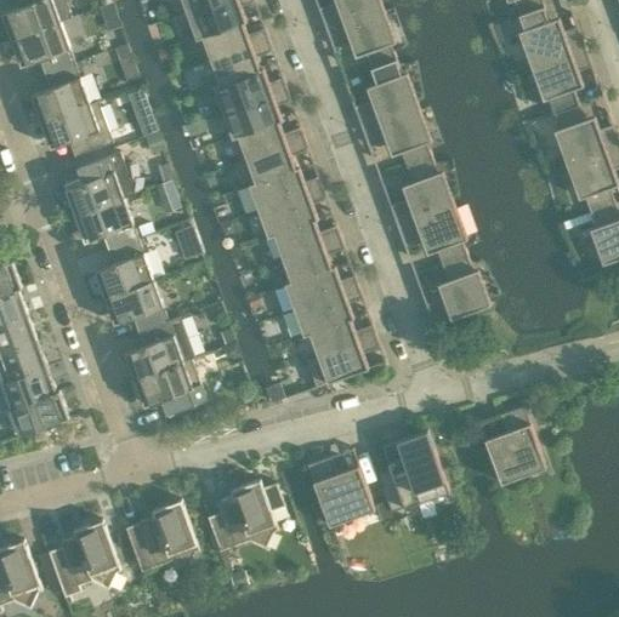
[(15,0),(18,7),(0,15),(10,41),(58,23),(69,20),(62,0),(15,0)]
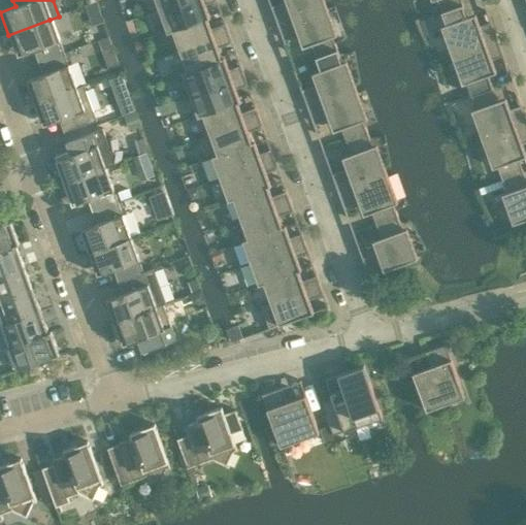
[(153,0),(158,13),(192,1),(194,0),(153,0)]
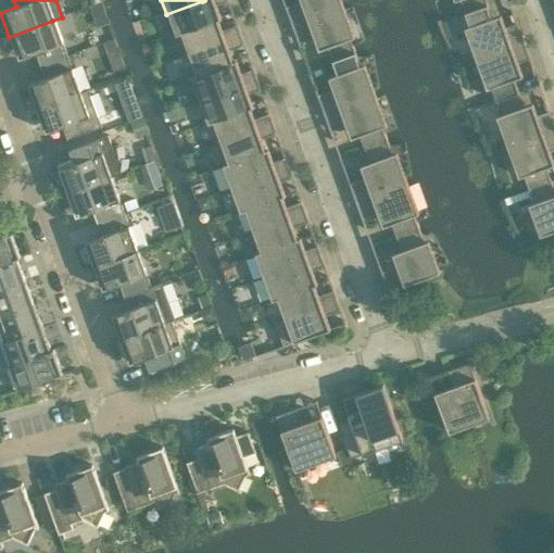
[(204,0),(202,1),(166,14),(174,35),(179,33),(179,34),(216,21),(212,9),(227,3),(225,0),(204,0)]
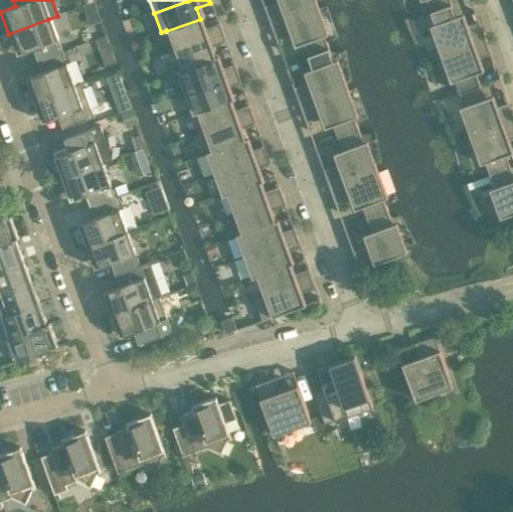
[(277,0),(278,3),(263,8),(269,25),(292,17),(316,8),(313,0),(277,0)]
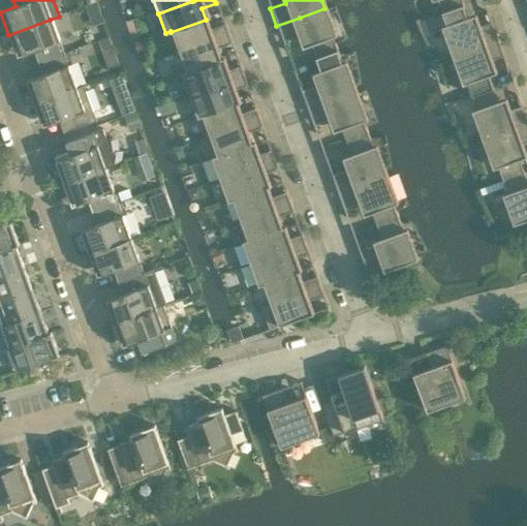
[(430,0),(431,2),(435,1),(440,14),(462,6),(459,0),(430,0)]
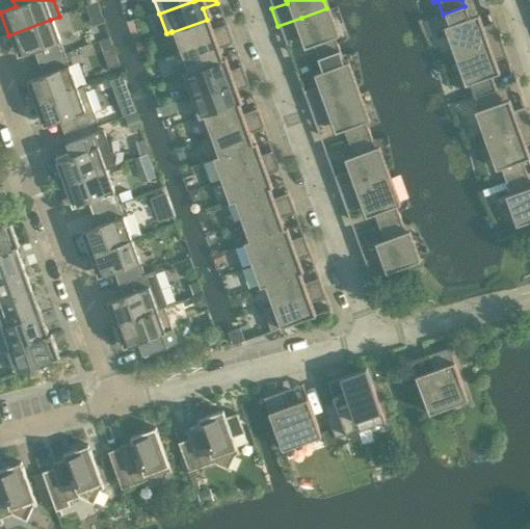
[(444,29),(454,58),(499,42),(493,24),(481,28),(477,17),(470,20),(465,6),(443,15),(448,27),(444,29)]
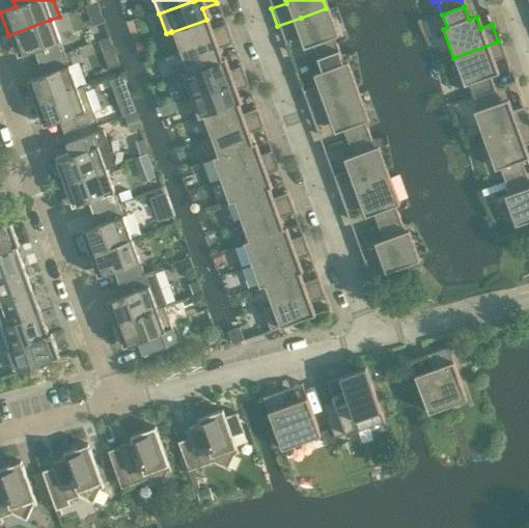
[(301,18),(277,26),(283,44),(299,37),(303,49),(310,46),(315,59),(337,52),(333,38),(337,37),(326,8),(301,18)]
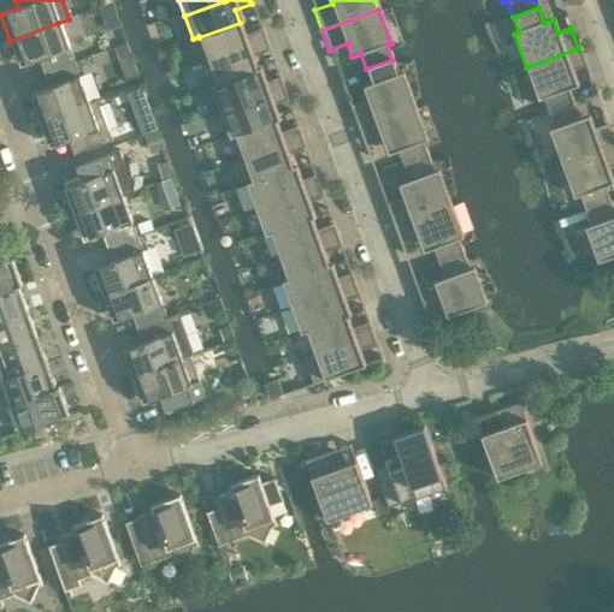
[(58,23),(10,41),(19,67),(37,61),(42,76),(74,64),(58,23)]
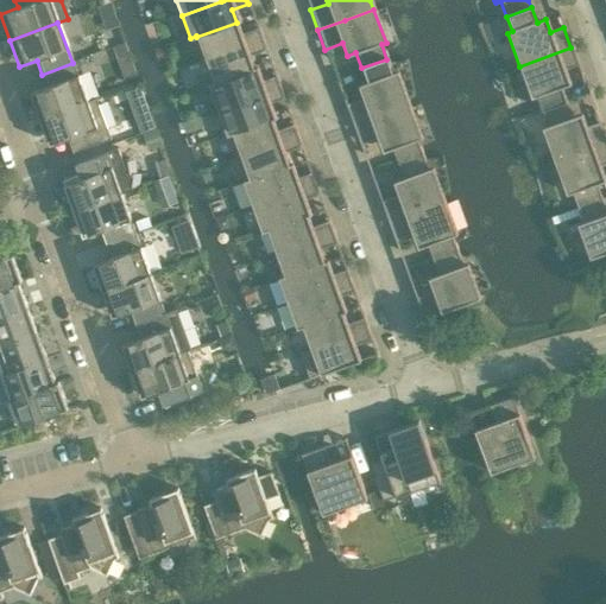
[(196,37),(204,62),(245,46),(262,40),(258,30),(241,36),(237,23),(196,37)]
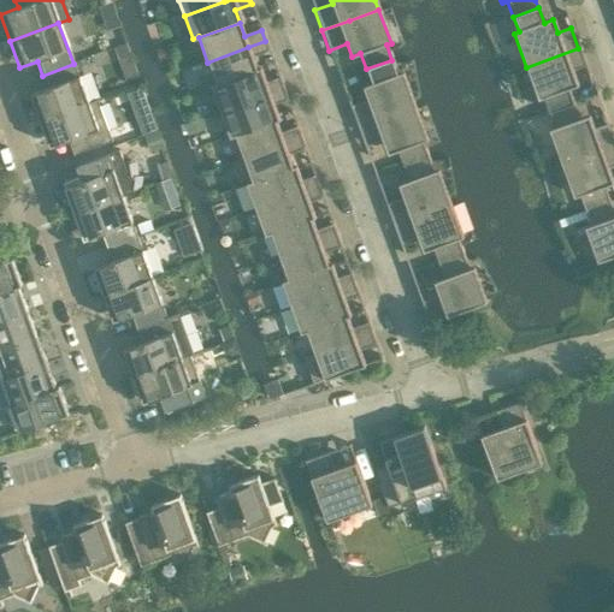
[(210,87),(211,88),(258,72),(253,59),(270,53),(265,41),(248,47),(207,63),(216,84),(210,87)]
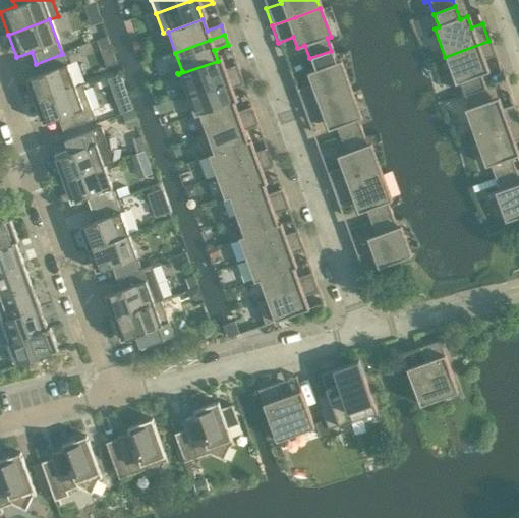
[(455,84),(459,83),(463,97),(484,89),(480,75),(487,73),(483,62),(495,58),(488,41),(445,57),(455,84)]
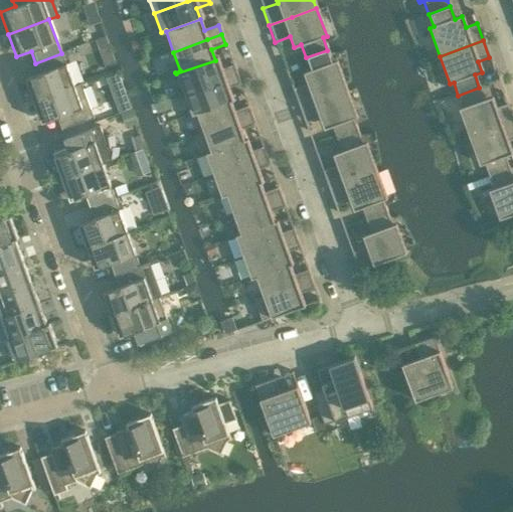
[(303,73),(307,84),(292,90),(298,107),(346,90),(336,61),(332,63),(327,50),(306,57),(311,70),(303,73)]
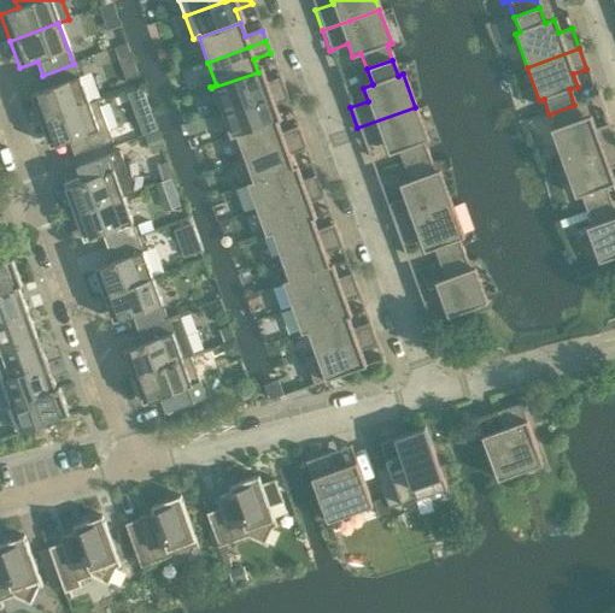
[(48,89),(30,96),(40,123),(88,105),(74,64),(42,76),(48,89)]
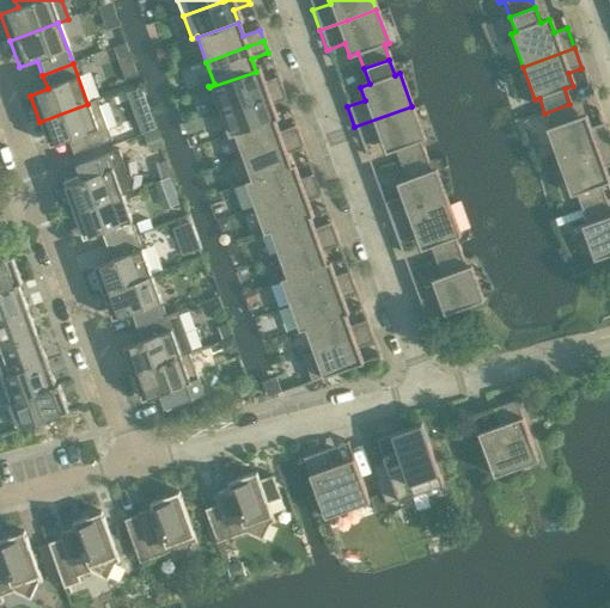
[(209,87),(218,112),(281,90),(278,79),(261,85),(256,72),(209,87)]
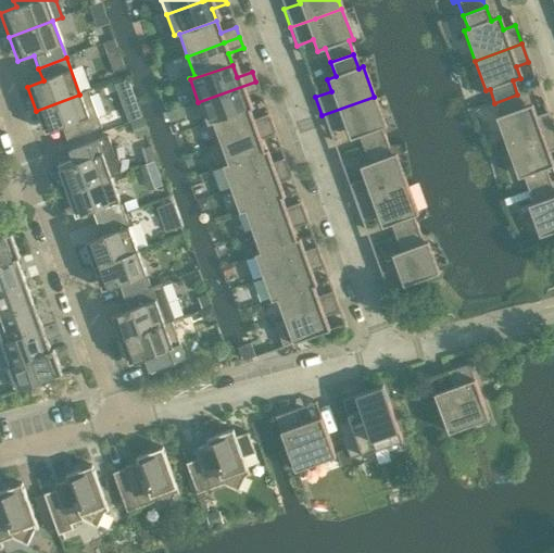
[(198,102),(206,124),(248,110),(243,98),(259,92),(255,82),(198,102)]
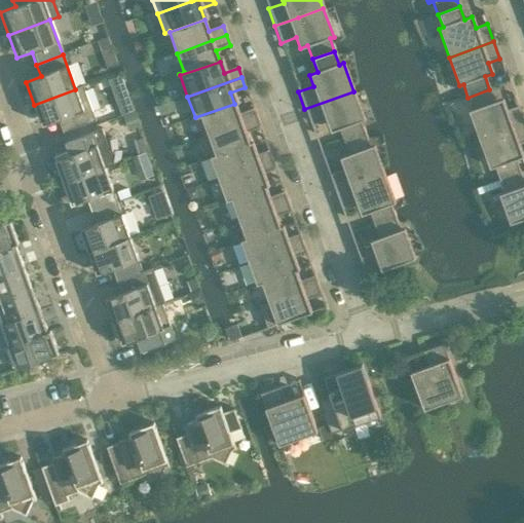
[(75,89),(34,105),(42,127),(58,121),(62,135),(95,122),(82,87),(75,89)]
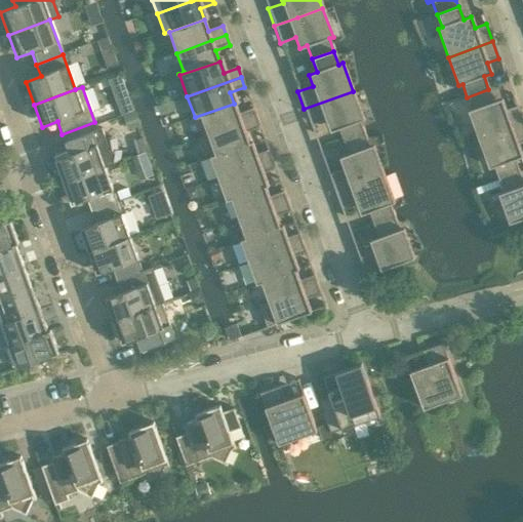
[(488,89),(467,97),(472,111),(468,112),(478,141),(522,124),(517,107),(505,112),(500,101),(493,103),(488,89)]
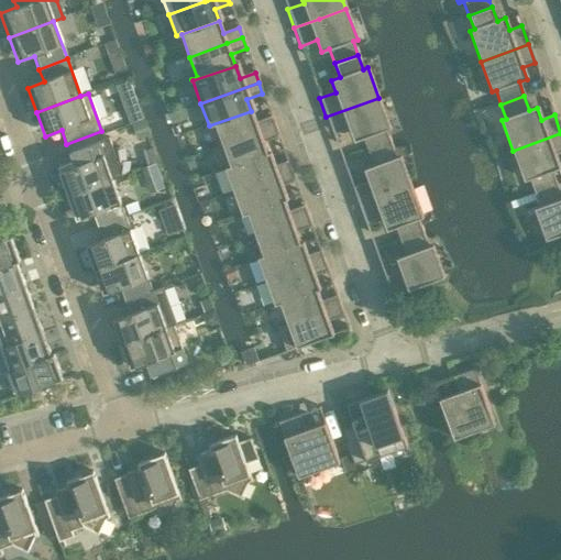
[(326,117),(332,135),(349,129),(353,141),(362,139),(366,153),(391,144),(385,130),(389,129),(378,98),(326,117)]
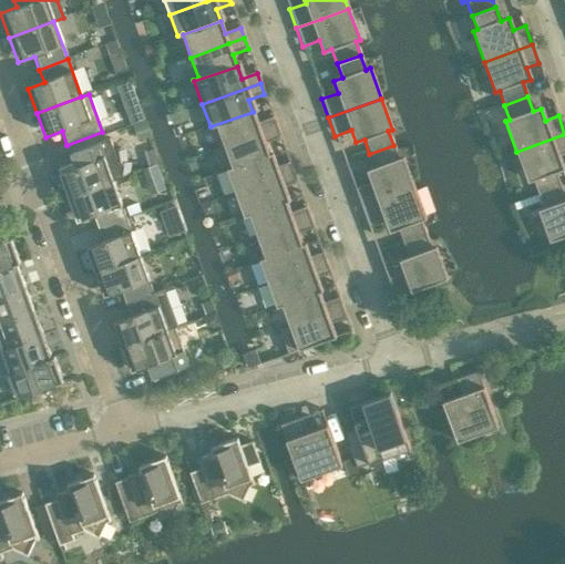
[(136,106),(123,112),(129,127),(142,122),(136,106)]
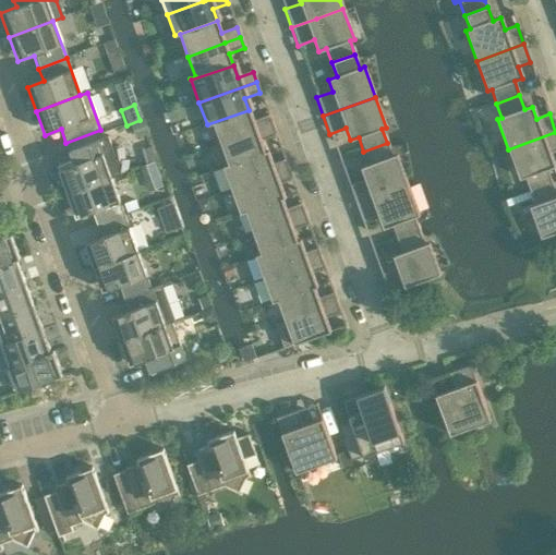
[(213,124),(220,145),(273,127),(268,117),(253,122),(249,110),(207,124),(207,127),(213,124)]
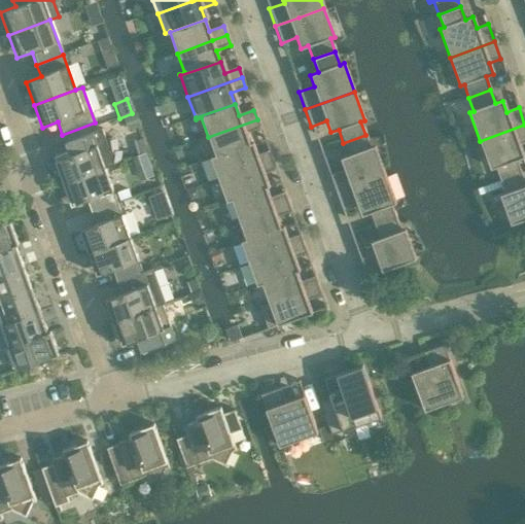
[(210,158),(210,159),(214,158),(250,145),(246,134),(260,129),(257,119),(208,137),(215,156),(210,158)]
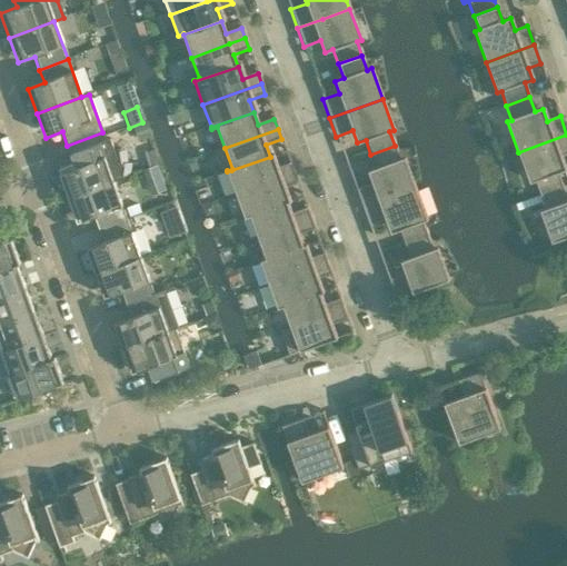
[(529,184),(534,181),(539,196),(563,188),(557,174),(566,170),(561,158),(566,156),(566,135),(518,152),(529,184)]
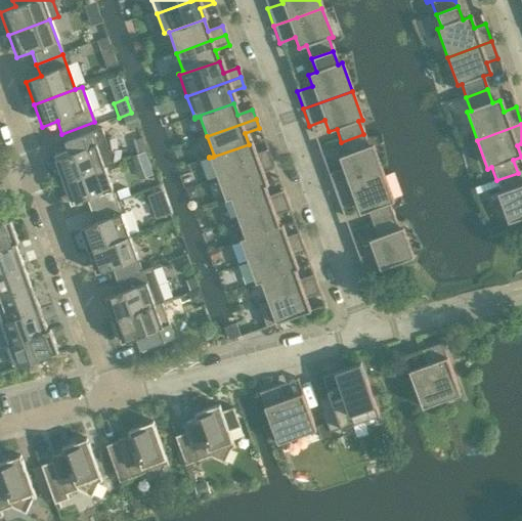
[(53,161),(61,183),(103,168),(103,169),(113,166),(99,130),(64,142),(69,155),(53,161)]
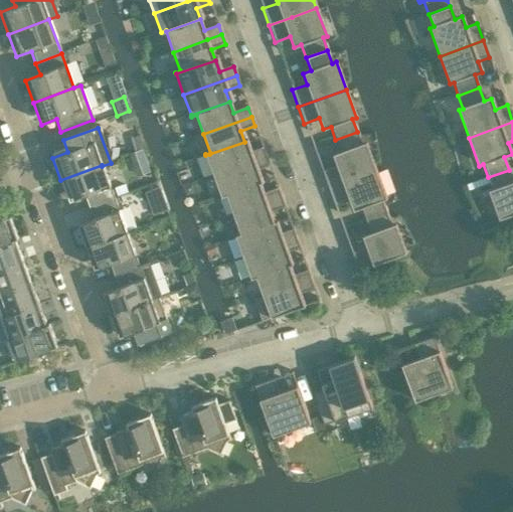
[(333,155),(337,166),(321,172),(328,188),(350,180),(375,171),(365,143),(361,145),(357,132),(335,140),(340,153),(333,155)]
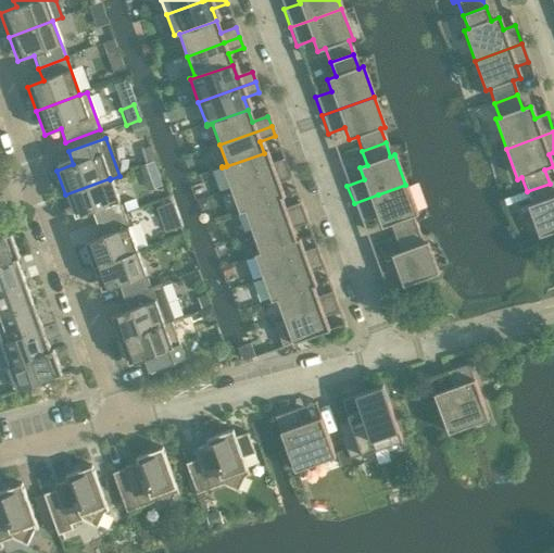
[(222,167),(230,190),(287,171),(284,160),(268,165),(264,153),(226,166),(222,167)]
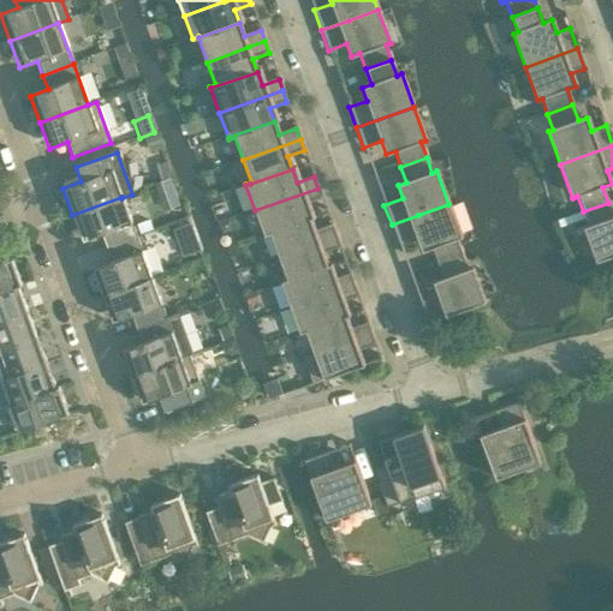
[(255,210),(263,234),(269,233),(310,219),(305,205),(322,199),(317,189),(255,210)]
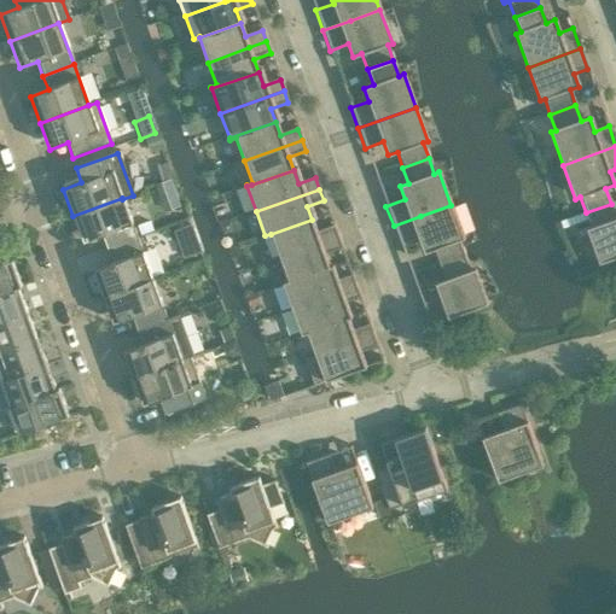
[(100,237),(106,250),(137,239),(122,199),(122,198),(73,216),(82,243),(100,237)]
